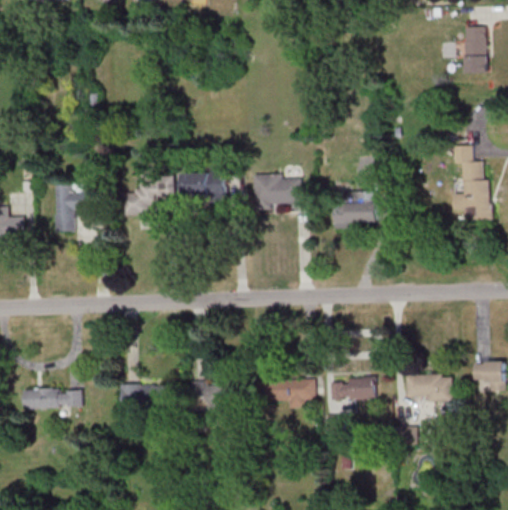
[(464,73),(485,73),(485,27),(464,27),(464,73)]
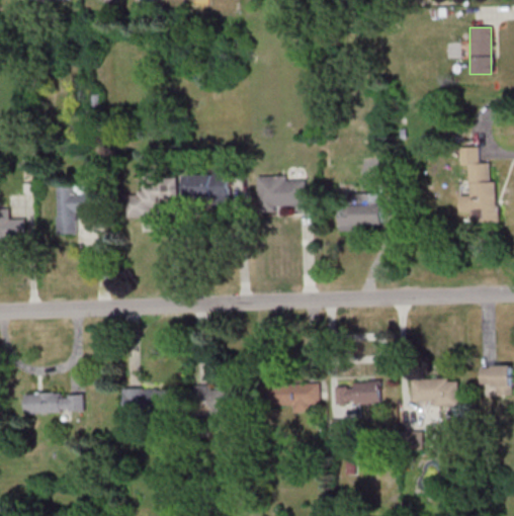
[(488,163),(479,163),(478,148),(463,148),(464,196),(458,197),(458,213),(468,213),(468,224),(490,224),(488,163)]
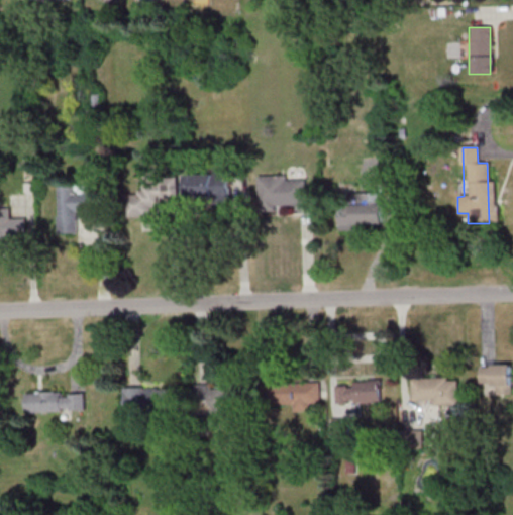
[(227,174),(184,174),(185,204),(227,204),(227,174)]
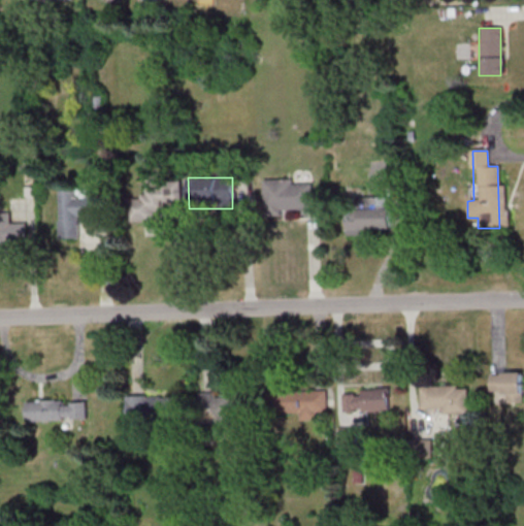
[(261,217),(318,216),(317,197),(308,197),(307,181),(260,182),(261,217)]
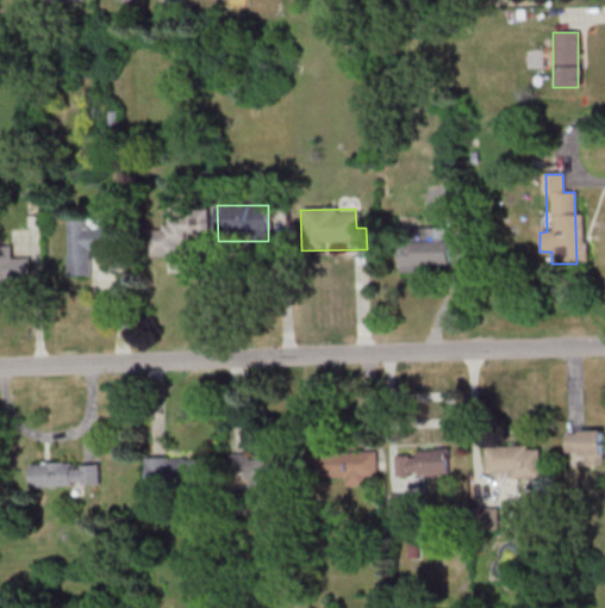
[(149,258),(176,256),(176,241),(209,239),(207,215),(161,217),(162,231),(147,231),(149,258)]
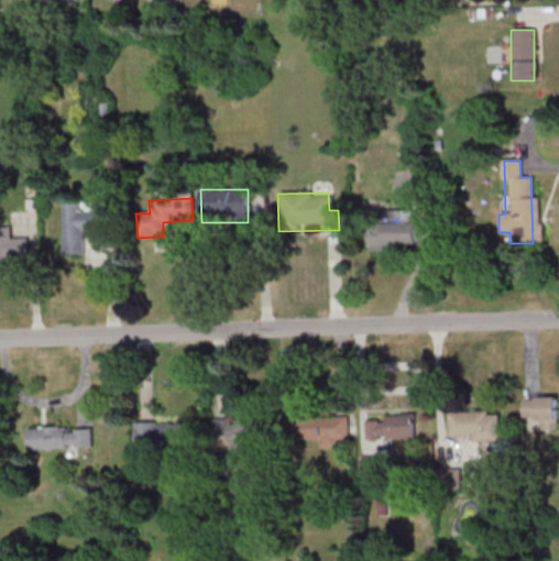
[(58,255),(80,256),(81,233),(105,234),(105,212),(83,212),(83,204),(59,204),(58,255)]
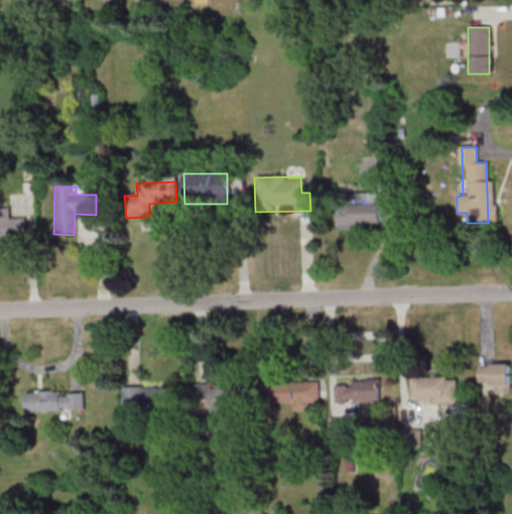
[(336,230),(380,230),(380,195),(336,195),(336,230)]
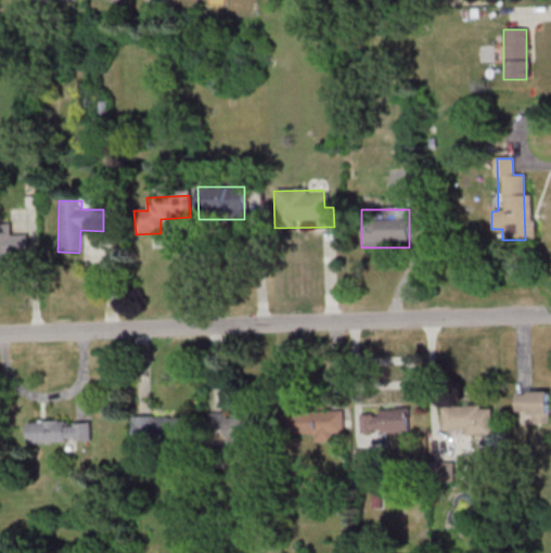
[(0,261),(25,261),(25,235),(9,236),(8,226),(0,226),(0,261)]
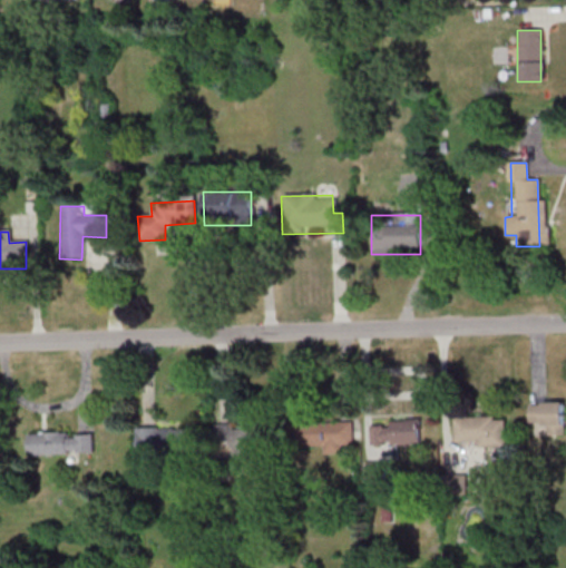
[(527,403),(527,424),(540,424),(540,436),(562,436),(563,403),(527,403)]
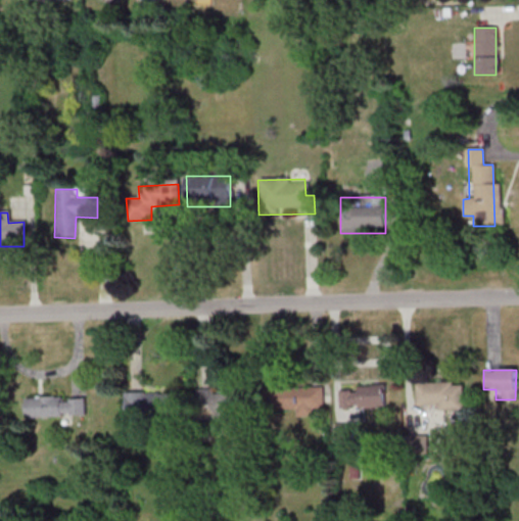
[(461,409),(461,383),(414,383),(414,409),(461,409)]
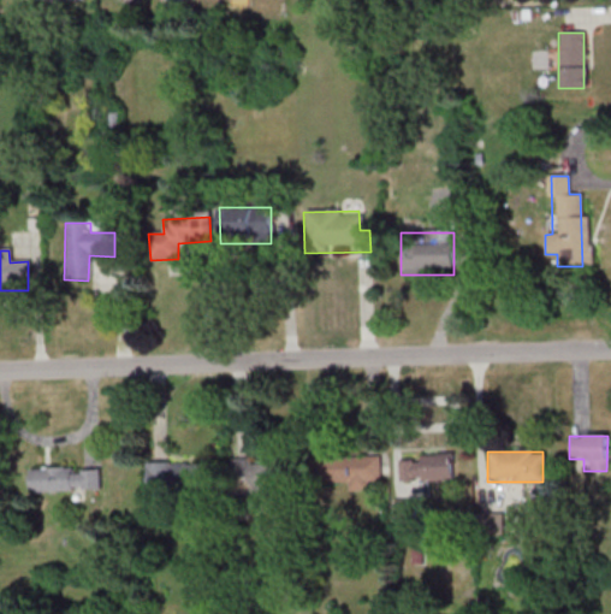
[(450,455),(397,456),(397,482),(451,482),(450,455)]
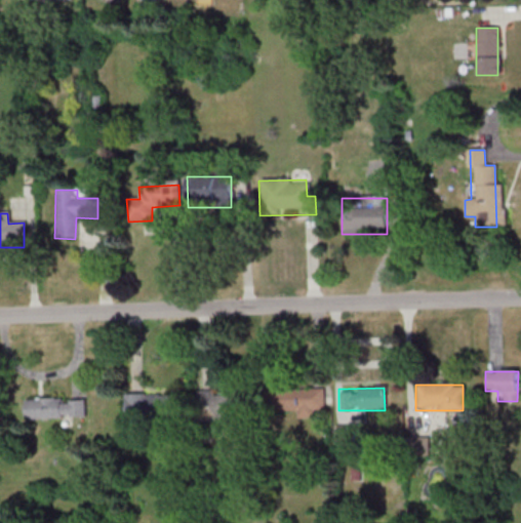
[(294,412),(294,415),(322,415),(322,391),(269,391),(269,412),(294,412)]
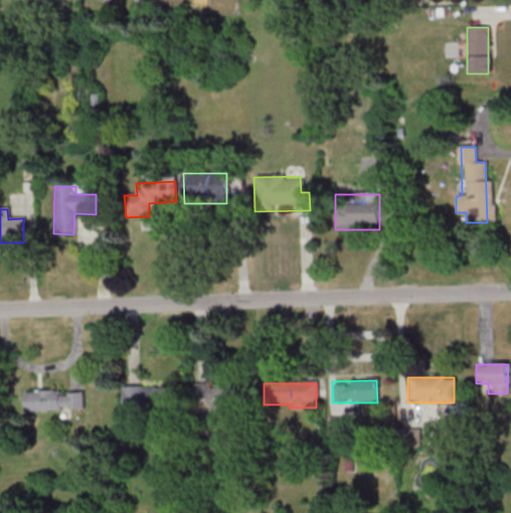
[(192,386),(192,412),(235,413),(236,387),(192,386)]
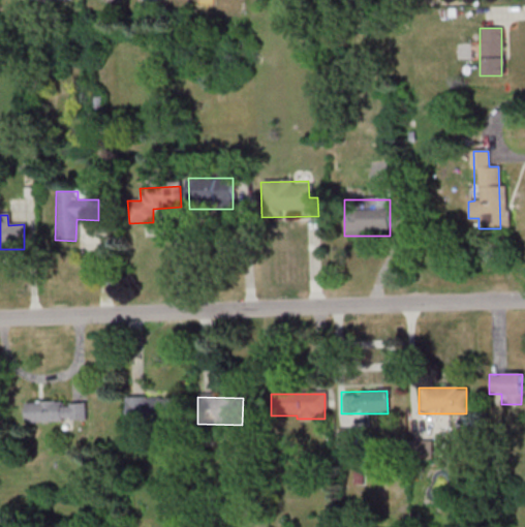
[(124,399),(124,423),(174,423),(174,399),(124,399)]
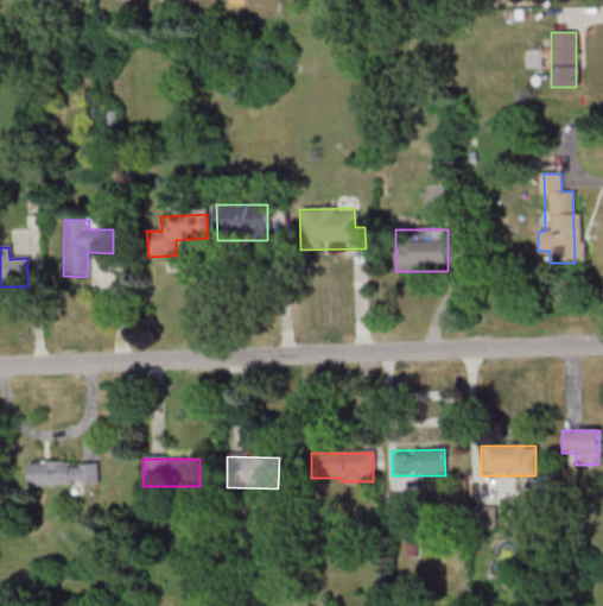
[(96,487),(96,462),(26,462),(26,487),(96,487)]
